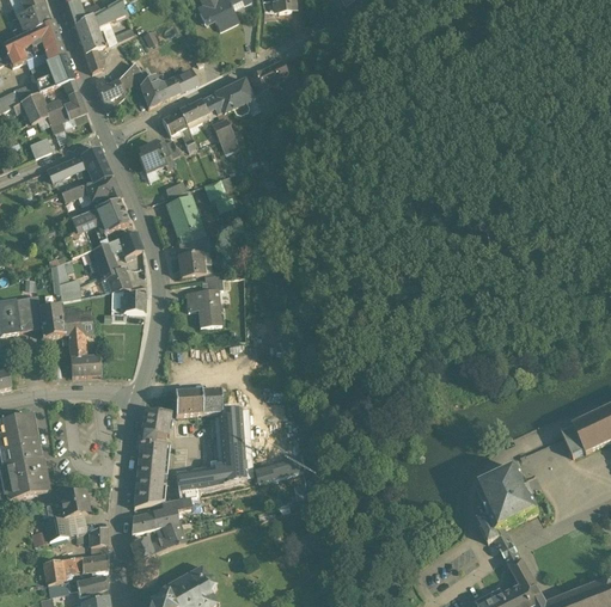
[(18,17),(19,16),(19,14),(26,12),(22,0),(11,0),(18,17)]
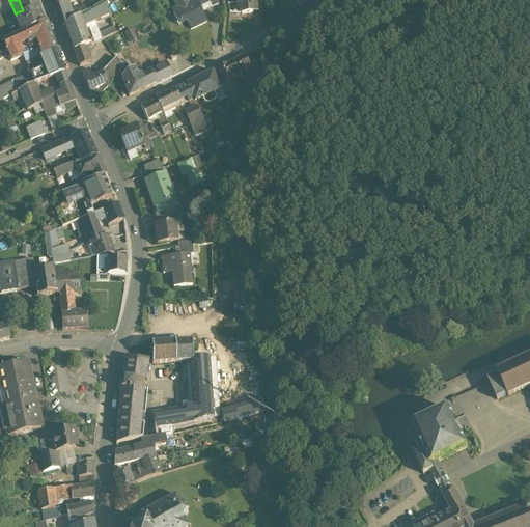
[(19,0),(23,10),(38,4),(36,0),(19,0)]
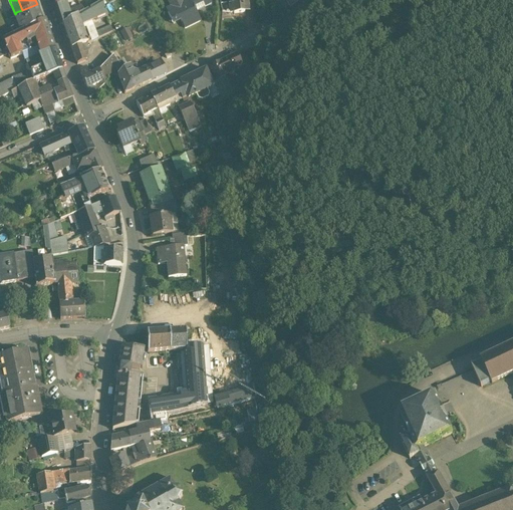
[(62,0),(57,2),(64,21),(71,16),(69,9),(65,0),(62,0)]
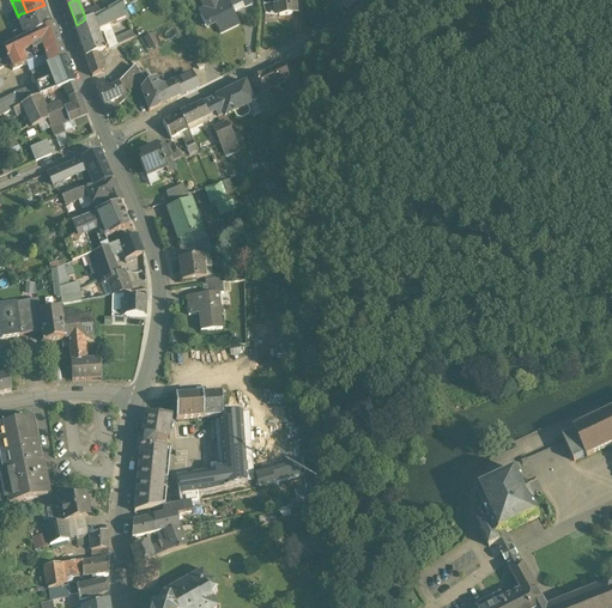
[(101,11),(94,14),(97,28),(109,23),(105,17),(114,13),(116,19),(128,14),(122,0),(120,0),(108,7),(101,11)]
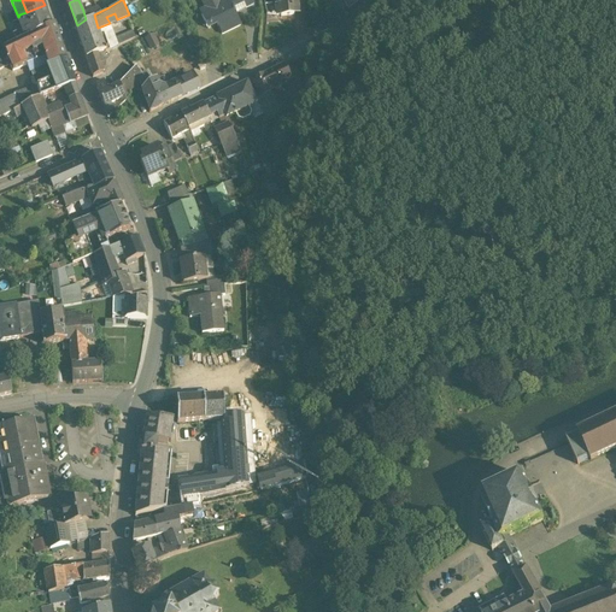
[(205,0),(207,4),(201,6),(204,11),(203,11),(207,22),(216,17),(223,30),(242,22),(232,0),(205,0)]
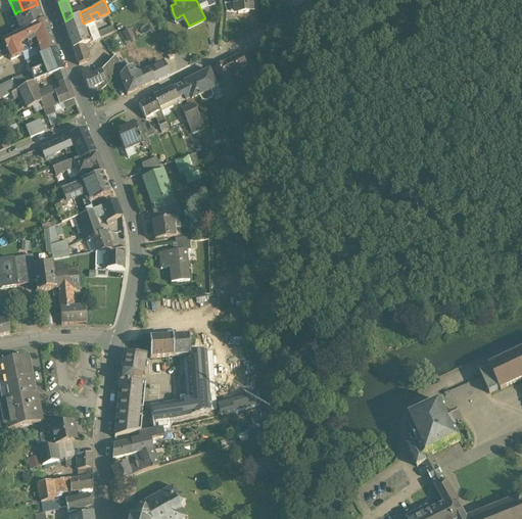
[(238,0),(234,1),(235,9),(239,9),(238,10),(239,10),(249,9),(248,0),(238,0)]
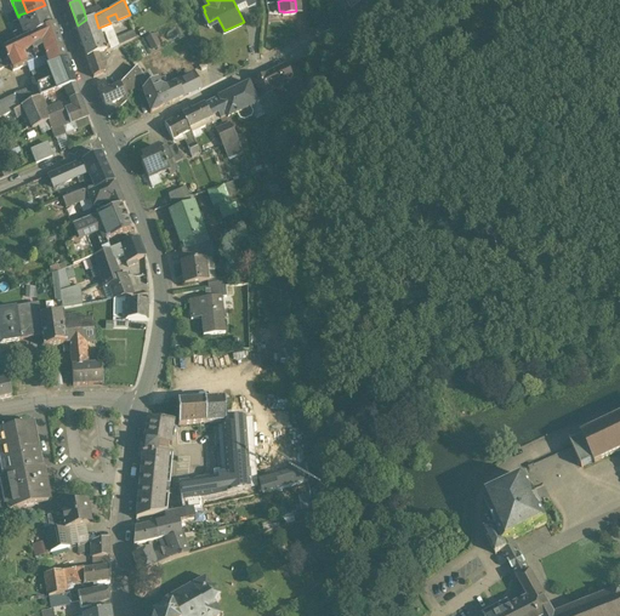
[(331,0),(340,12),(347,7),(342,0),(331,0)]
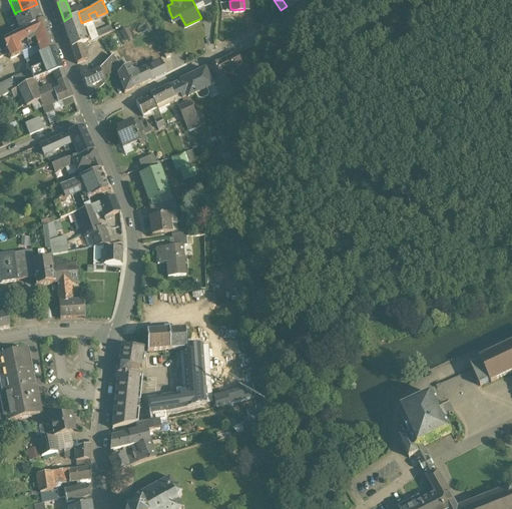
[(22,10),(16,12),(16,13),(23,29),(36,22),(43,19),(37,4),(22,10)]
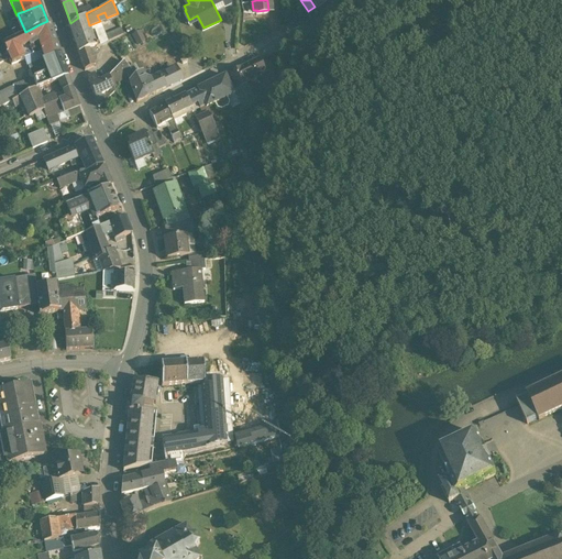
[(90,4),(76,10),(78,18),(86,13),(92,10),(90,4)]
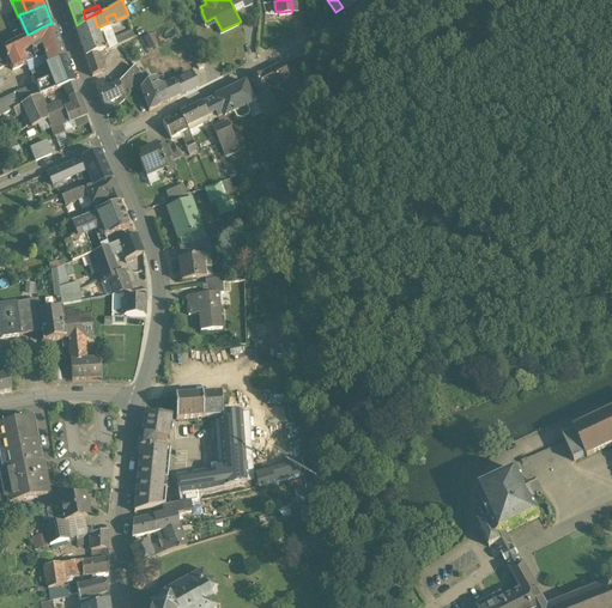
[(97,28),(94,14),(85,19),(77,25),(86,54),(104,48),(104,47),(105,48),(110,47),(103,30),(100,31),(97,28)]
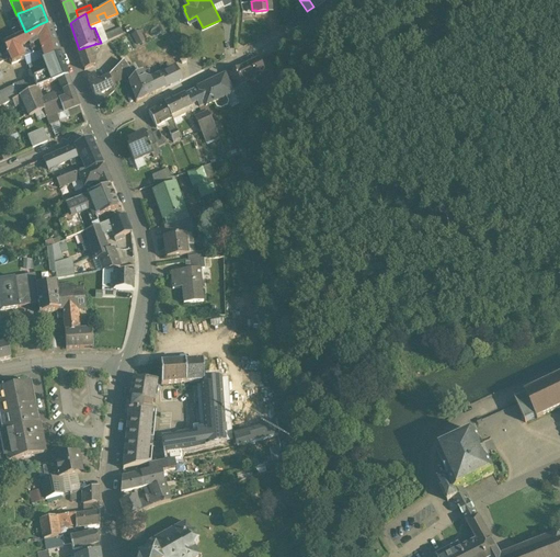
[(47,21),(40,24),(25,32),(18,35),(16,35),(3,42),(4,44),(8,49),(10,55),(12,60),(25,55),(23,50),(25,48),(27,54),(43,48),(45,57),(60,52),(49,20),(47,21)]
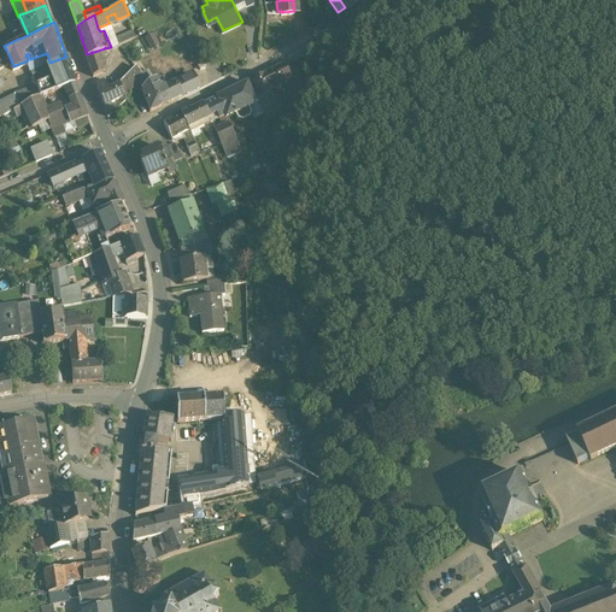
[(0,34),(0,37),(4,46),(18,39),(15,29),(0,34)]
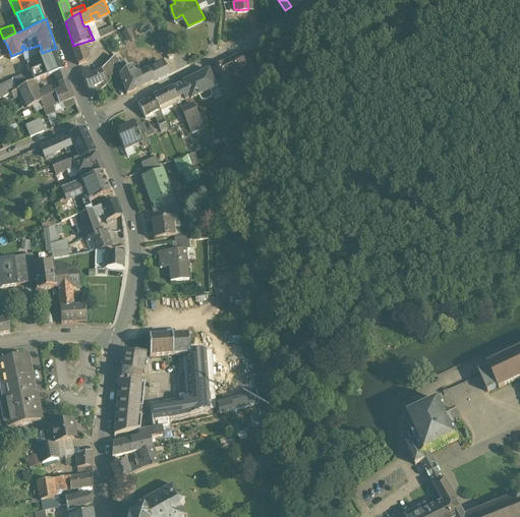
[(113,24),(98,29),(101,36),(115,29),(113,24)]
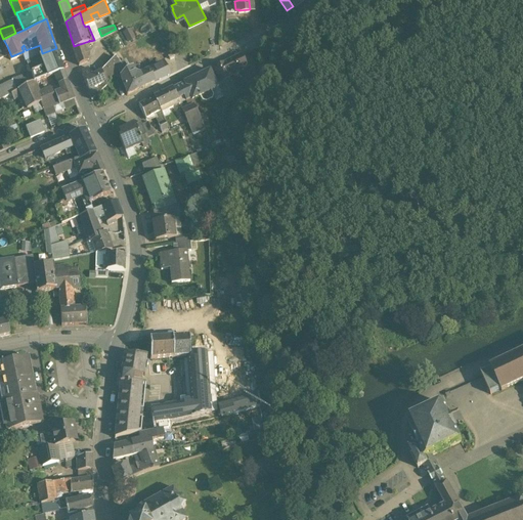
[(134,26),(127,30),(132,39),(139,35),(134,26)]
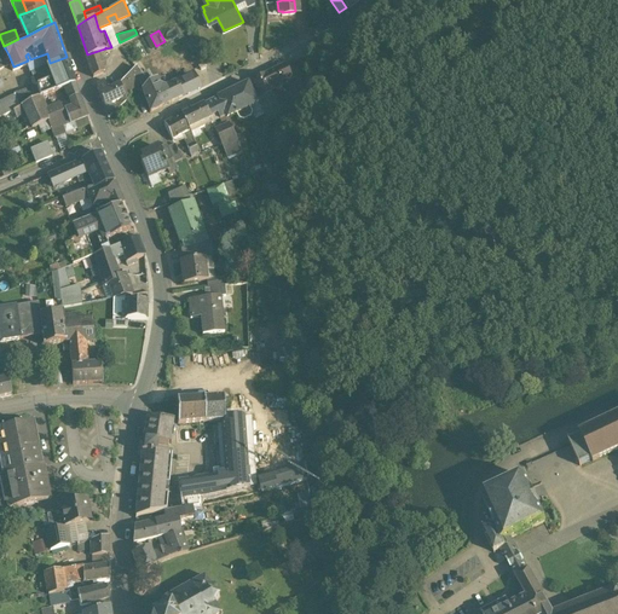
[(105,48),(87,54),(94,74),(104,69),(102,62),(107,61),(104,54),(108,53),(105,48)]
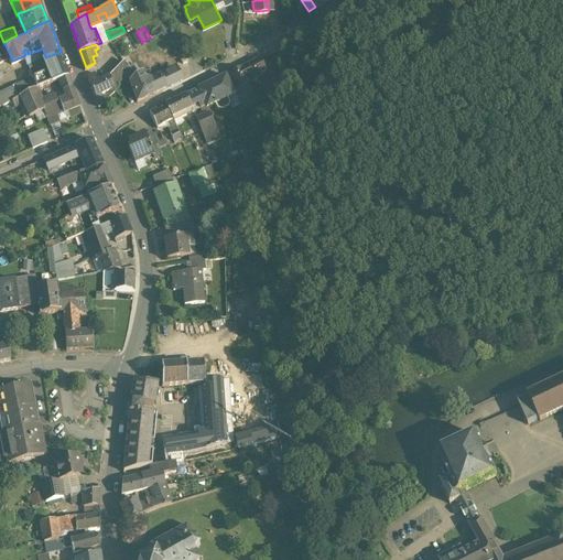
[(8,50),(0,53),(0,60),(10,55),(8,50)]
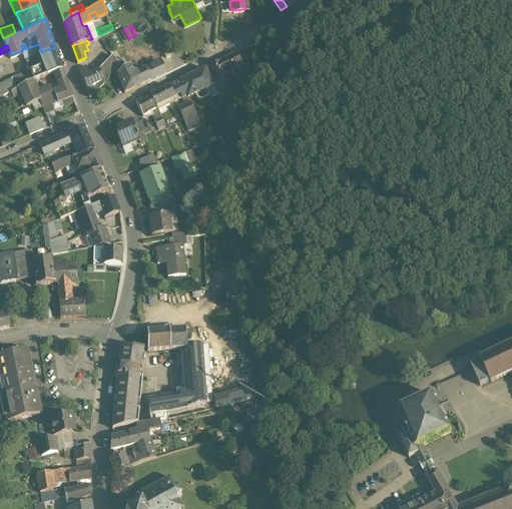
[(66,76),(55,47),(41,52),(40,52),(44,63),(35,66),(31,68),(32,68),(34,76),(32,77),(33,78),(55,69),(58,79),(66,76)]
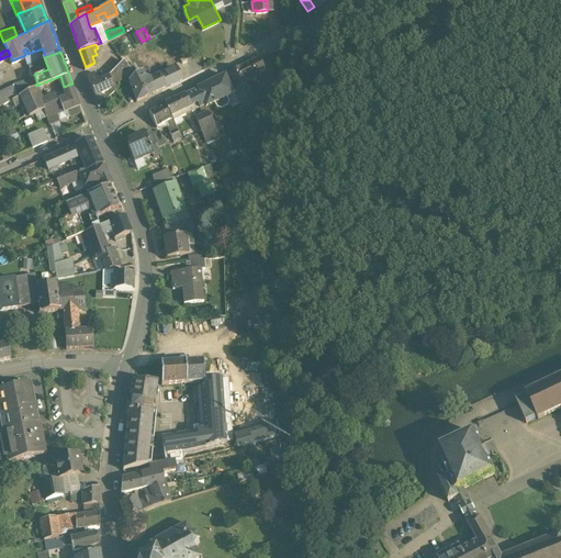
[(139,58),(130,64),(137,73),(143,69),(145,68),(143,64),(150,59),(148,54),(139,57),(139,58)]
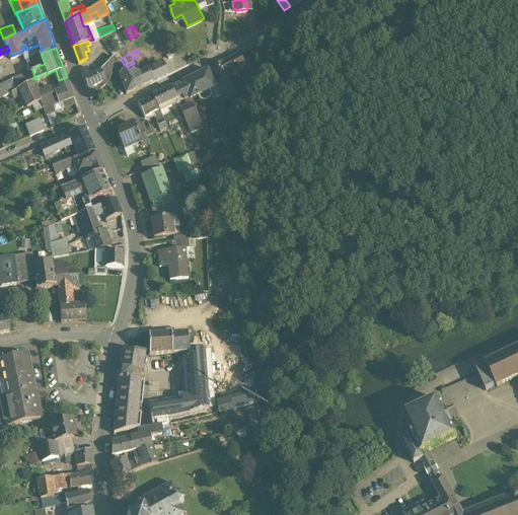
[(147,51),(142,54),(144,58),(146,57),(147,59),(150,58),(147,51)]
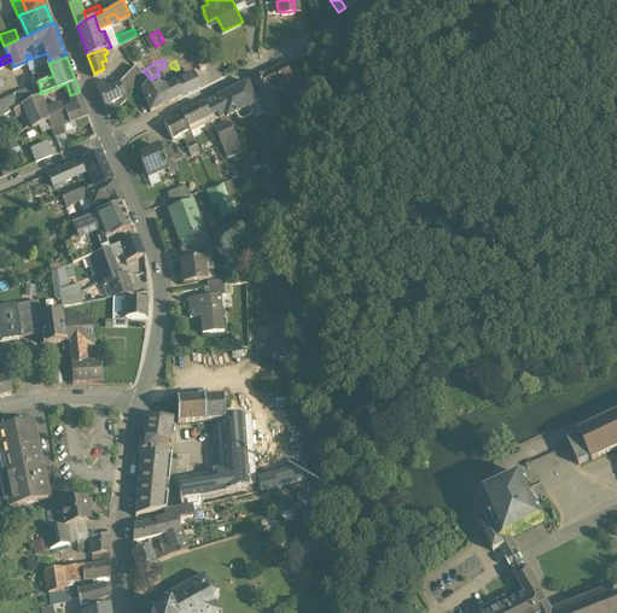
[(47,63),(38,66),(42,80),(53,76),(48,63),(47,63)]
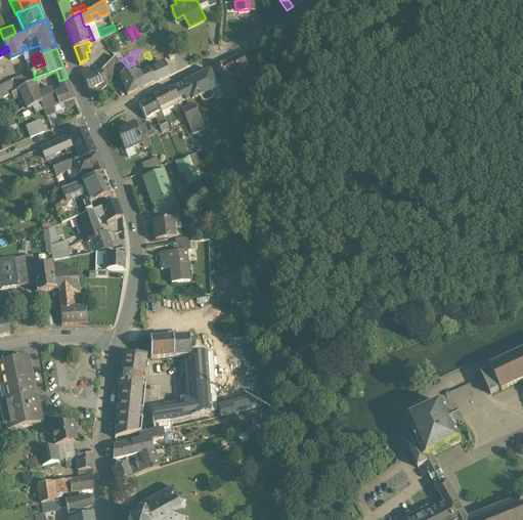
[(242,53),(225,61),(224,60),(212,67),(218,81),(230,76),(248,67),(242,53)]
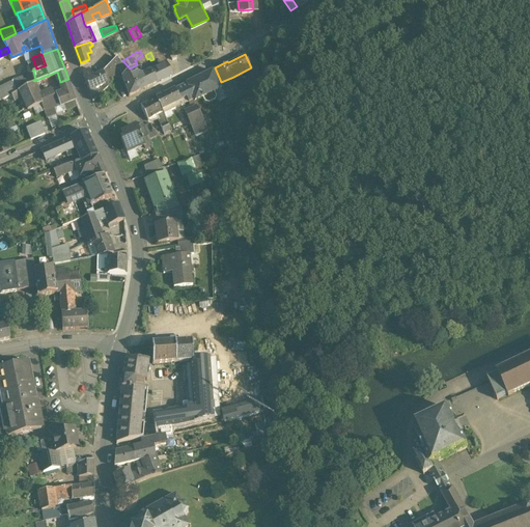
[(117,55),(104,70),(109,81),(120,67),(123,75),(130,68),(122,60),(117,55)]
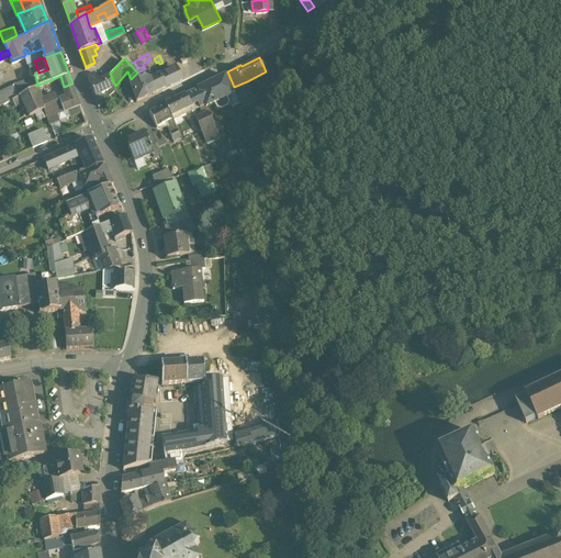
[(150,59),(143,64),(145,68),(143,69),(144,71),(159,64),(158,62),(156,63),(154,58),(150,59)]
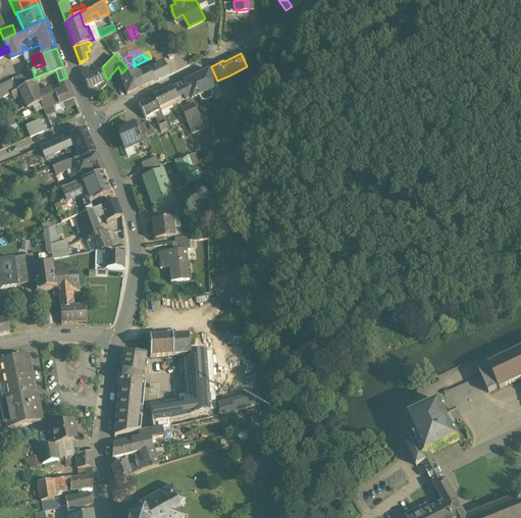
[(32,56),(28,58),(32,70),(33,69),(32,69),(36,67),(32,56)]
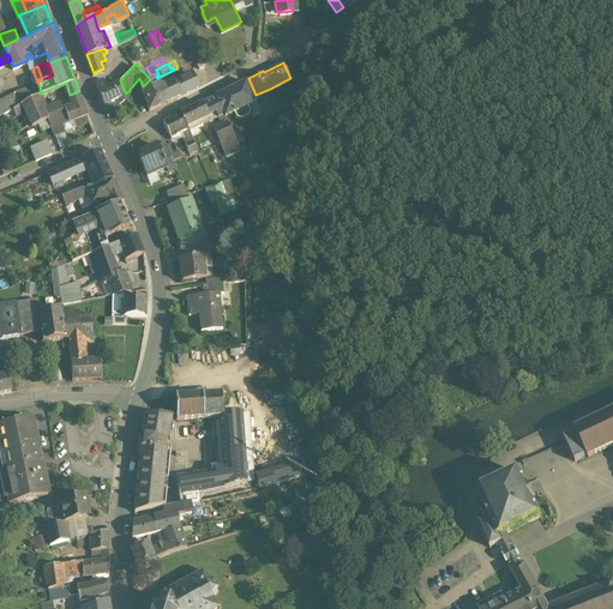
[(104,76),(96,80),(100,89),(108,85),(107,83),(104,76)]
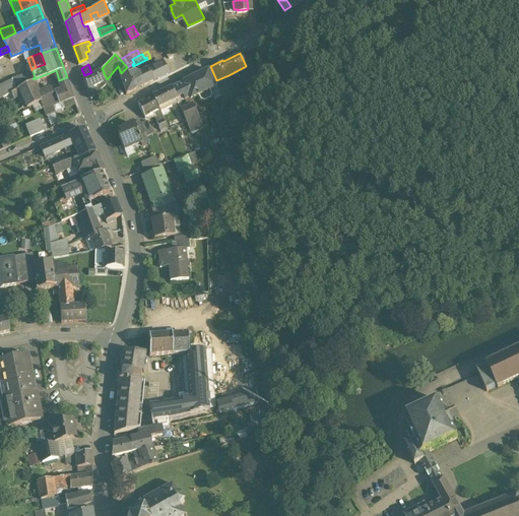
[(141,75),(136,77),(134,72),(135,70),(133,66),(132,64),(127,67),(121,73),(125,81),(128,90),(153,78),(148,68),(139,72),(141,75)]
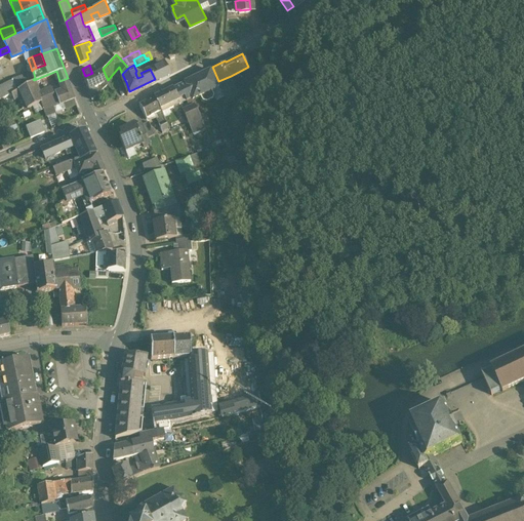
[(161,76),(156,66),(150,69),(155,79),(161,76)]
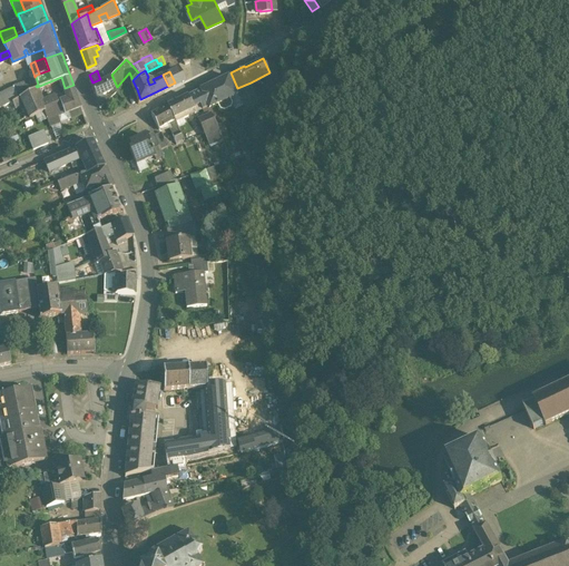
[(228,74),(200,87),(202,87),(188,94),(194,105),(200,101),(203,107),(209,104),(209,106),(218,101),(221,107),(224,108),(232,105),(233,101),(231,96),(238,93),(228,74)]
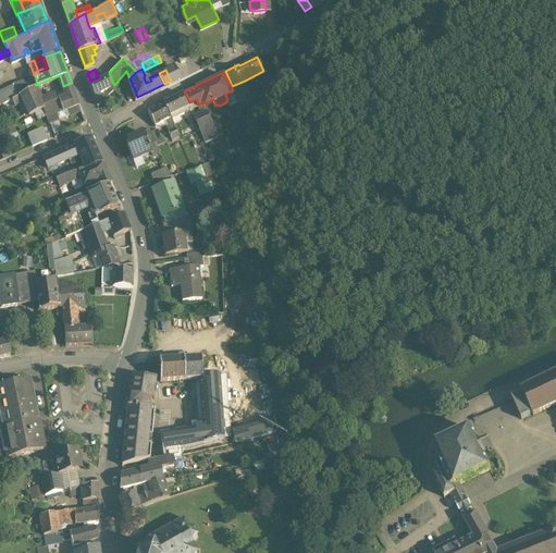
[(98,77),(90,81),(95,94),(114,85),(109,73),(100,76),(98,77)]
